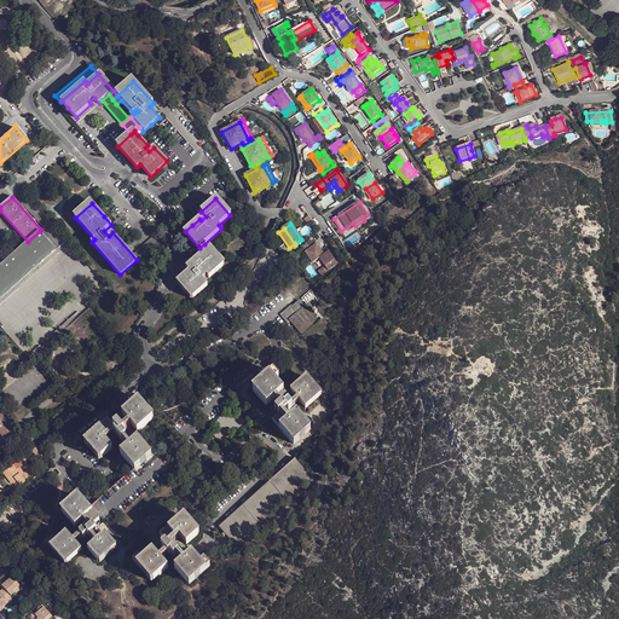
[(0,300),(56,249),(40,231),(28,242),(0,266),(0,300)]
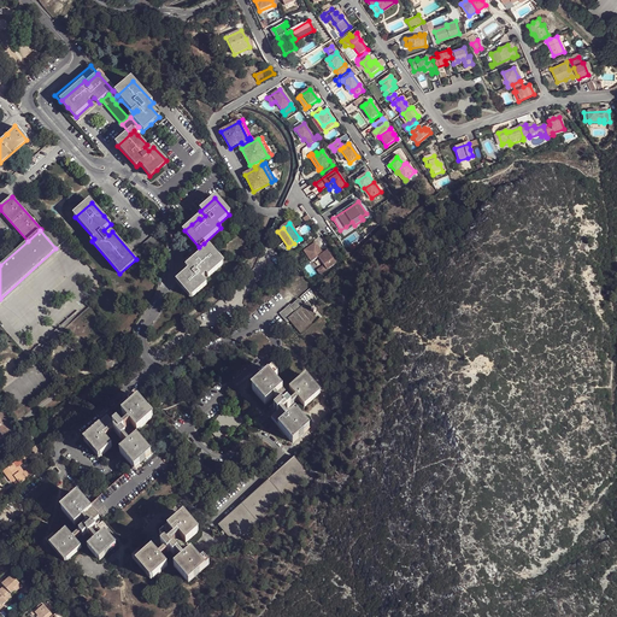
[(162,239),(156,233),(134,252),(140,258),(162,239)]
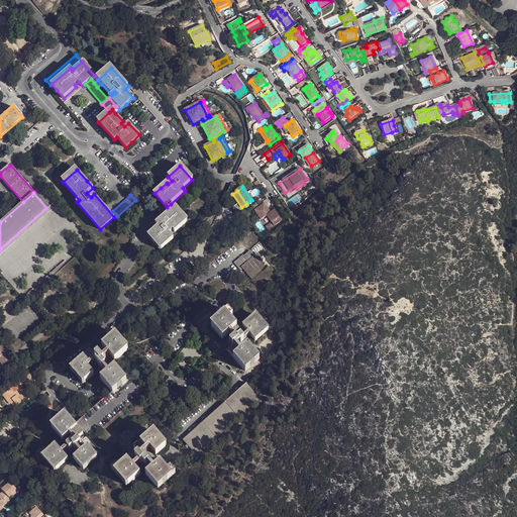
[(265,204),(254,210),(261,219),(267,215),(272,222),(269,224),(271,227),(282,220),(275,210),(271,212),(265,204)]
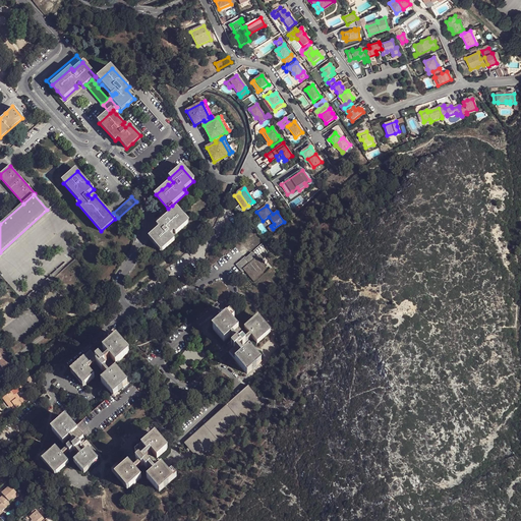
[(188,223),(175,209),(172,213),(163,221),(157,226),(160,228),(151,236),(163,250),(174,240),(170,235),(174,232),(176,234),(188,223)]
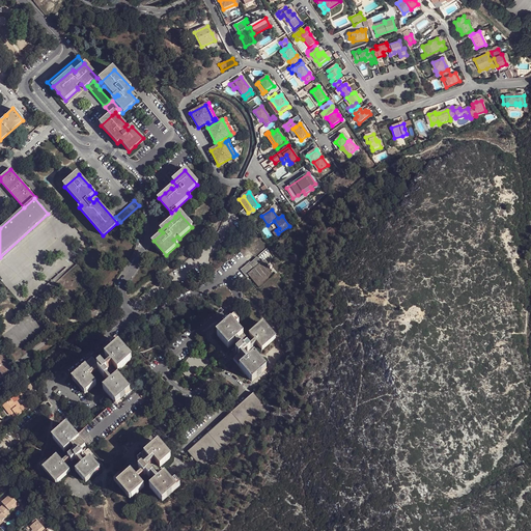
[(260,276),(273,266),(268,259),(253,272),(258,278),(260,276)]
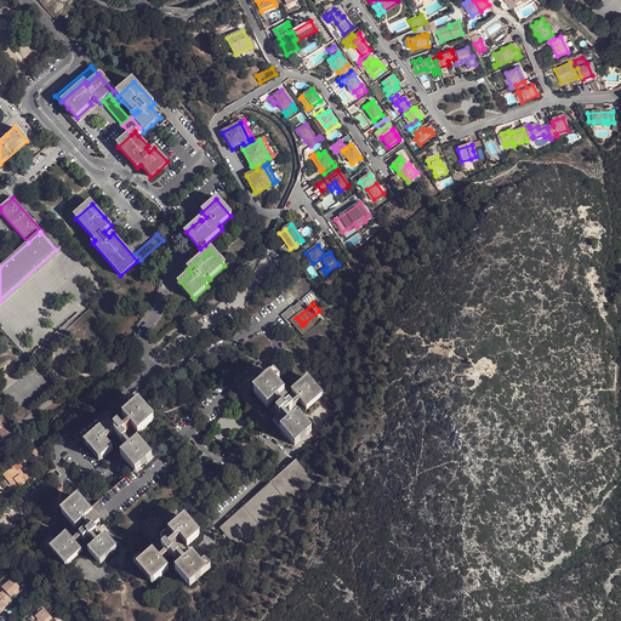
[(319,311),(305,323),(317,337),(334,322),(322,308),(319,311)]
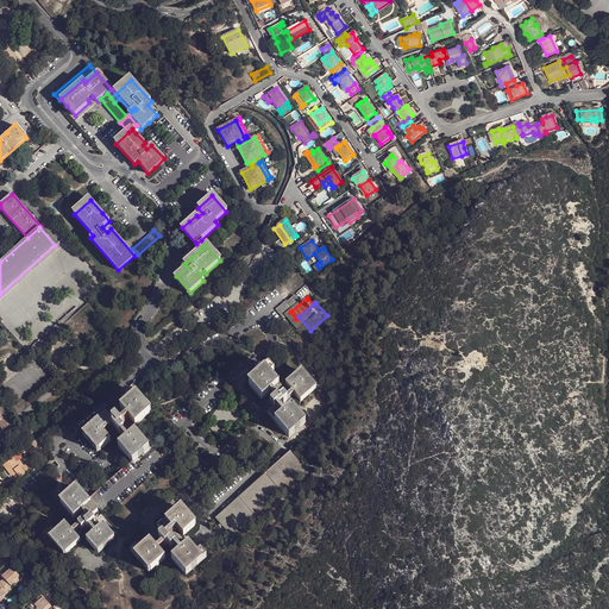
[(275,372),(252,390),(265,406),(272,400),(275,402),(280,399),(287,393),(276,380),(278,377),(275,372)]
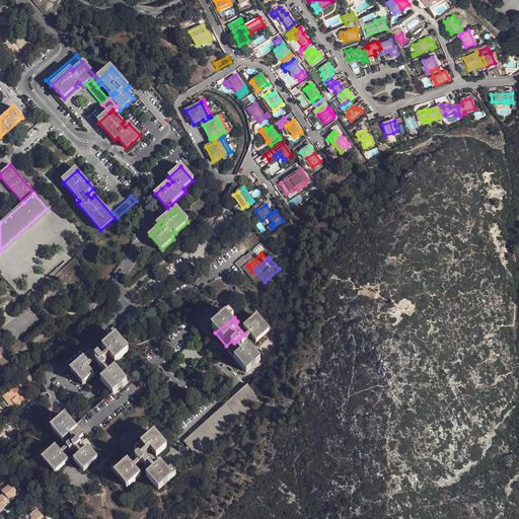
[(276,337),(263,321),(250,331),(263,347),(276,337)]
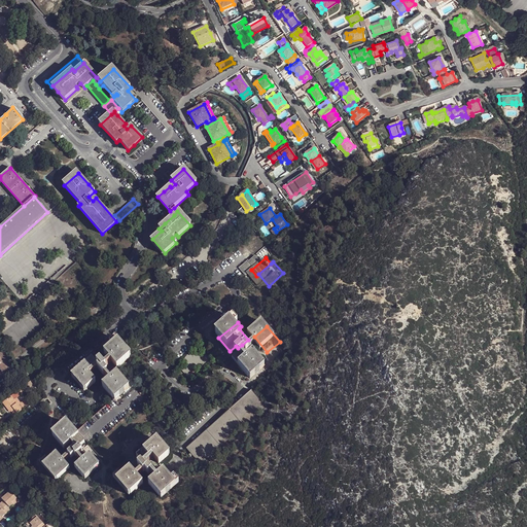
[(131,356),(115,338),(110,342),(113,345),(107,351),(111,356),(111,357),(113,360),(118,366),(131,356)]
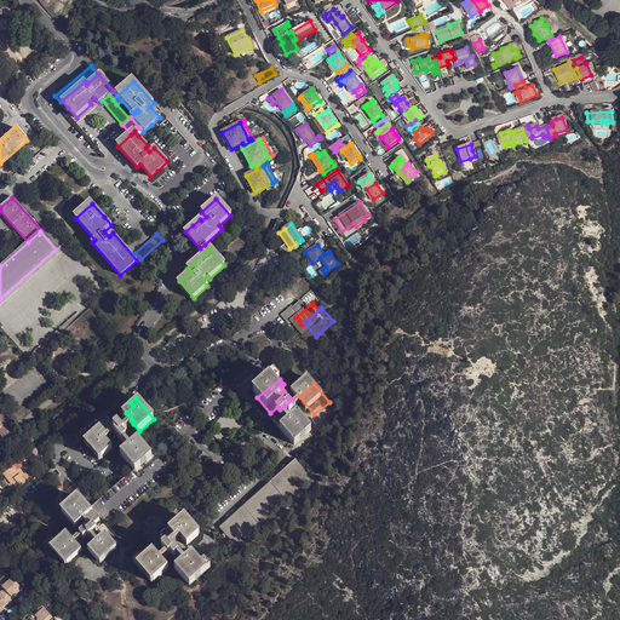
[(285,406),(280,409),(281,411),(276,415),(282,423),(286,419),(288,422),(298,413),(296,409),(291,413),(285,406)]
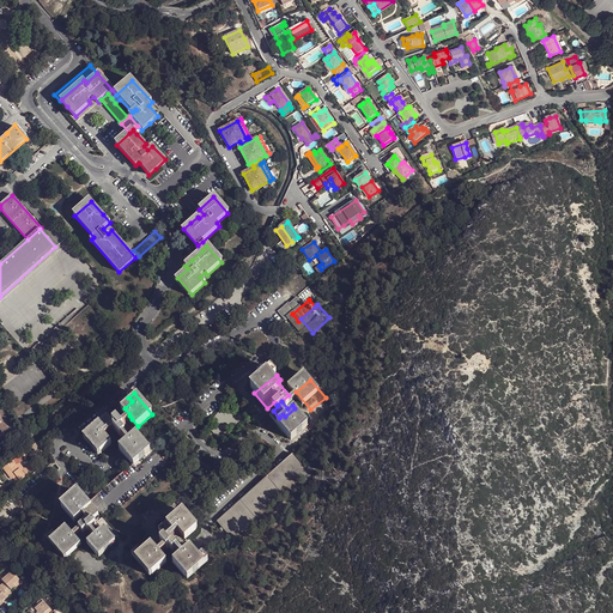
[(0,429),(8,442),(16,437),(12,431),(17,428),(4,408),(0,411),(0,413),(1,414),(0,414),(0,429)]
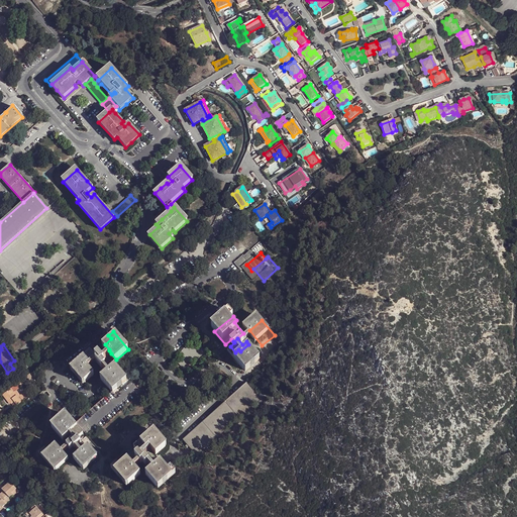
[(111,353),(109,350),(106,353),(102,349),(95,354),(99,359),(98,360),(109,373),(111,371),(106,365),(108,364),(105,359),(111,353)]
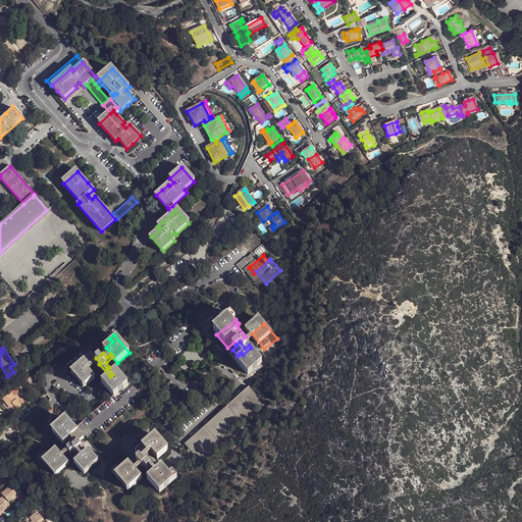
[(241,353),(238,356),(231,360),(248,379),(263,367),(253,355),(247,360),(243,355),(241,353)]
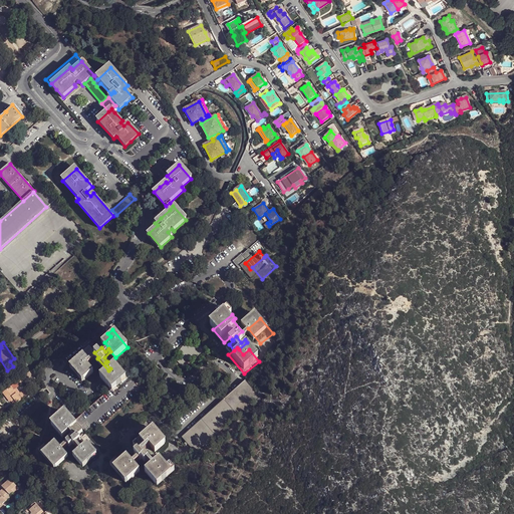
[(98,357),(94,352),(91,348),(72,364),(84,379),(94,370),(89,365),(97,358),(98,357)]
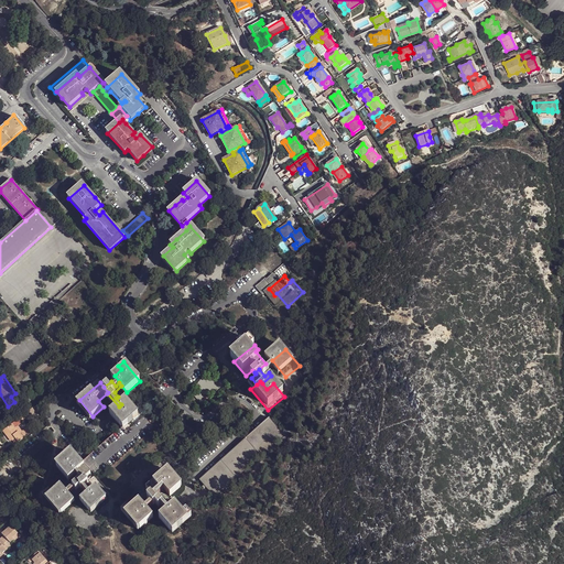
[(121,404),(119,407),(111,413),(122,426),(139,413),(127,399),(121,404)]
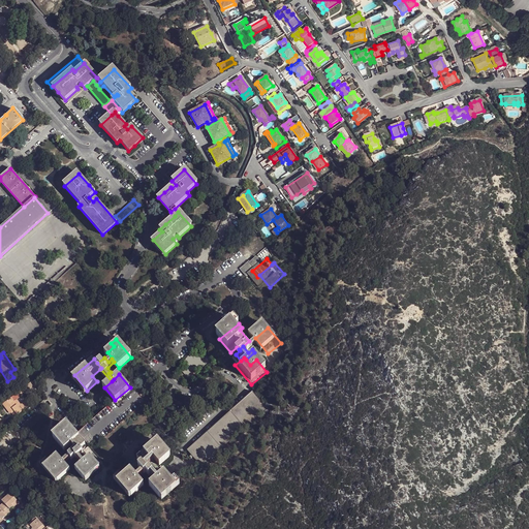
[(161,380),(157,374),(153,377),(158,382),(161,380)]
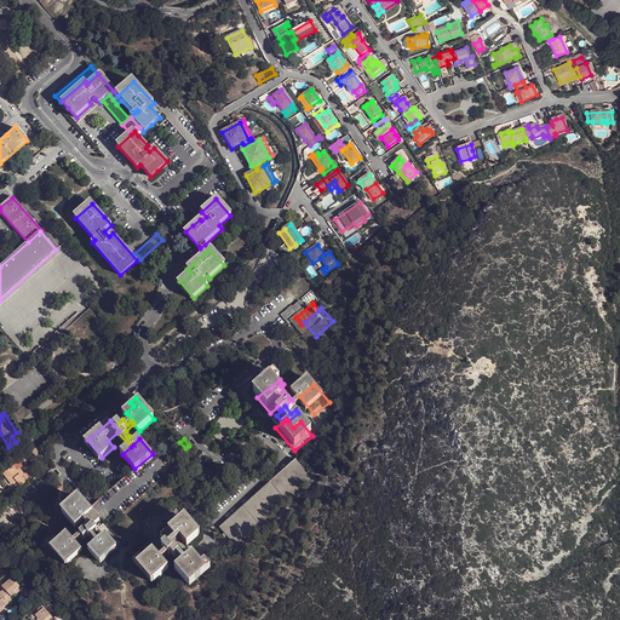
[(39,455),(34,448),(27,454),(33,460),(39,455)]
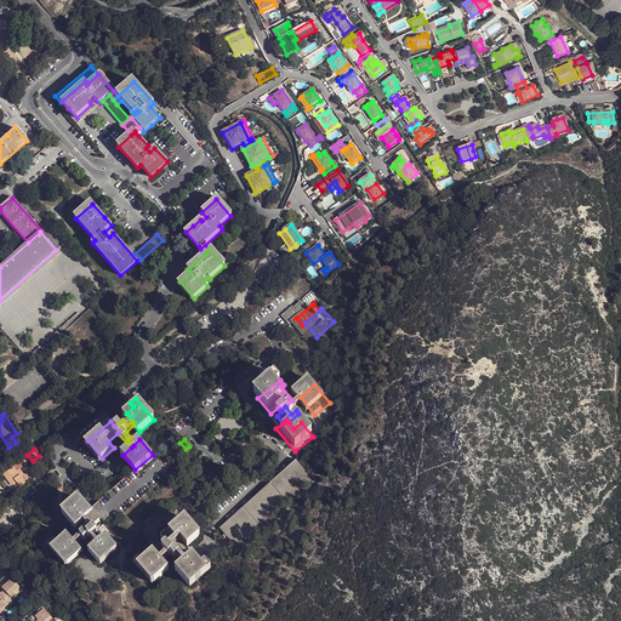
[(18,462),(3,474),(9,483),(11,480),(18,489),(35,476),(32,469),(20,479),(15,472),(22,467),(18,462)]
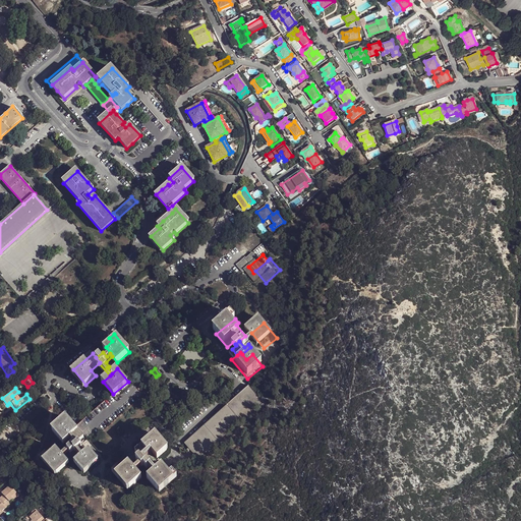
[(197,464),(264,408),(250,391),(184,448),(197,464)]
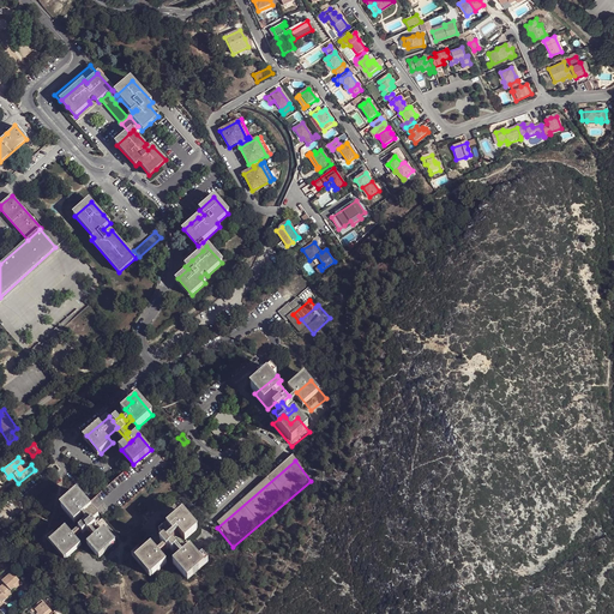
[(98,516),(80,493),(62,506),(74,521),(83,515),(86,519),(90,523),(94,519),(98,516)]
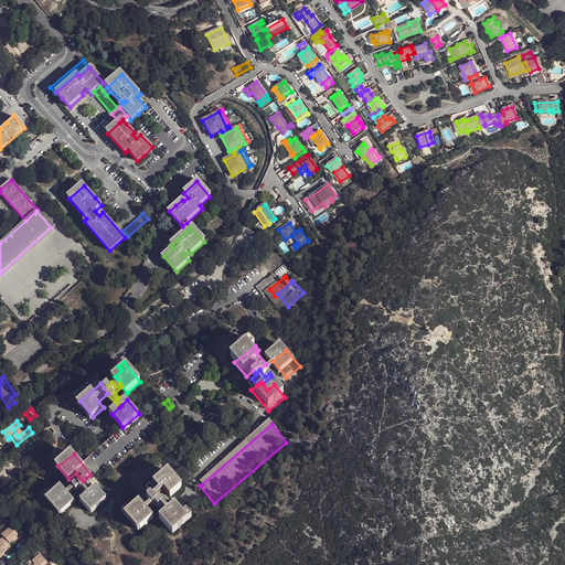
[(183,490),(170,473),(148,491),(153,497),(156,500),(158,499),(167,492),(172,499),(183,490)]
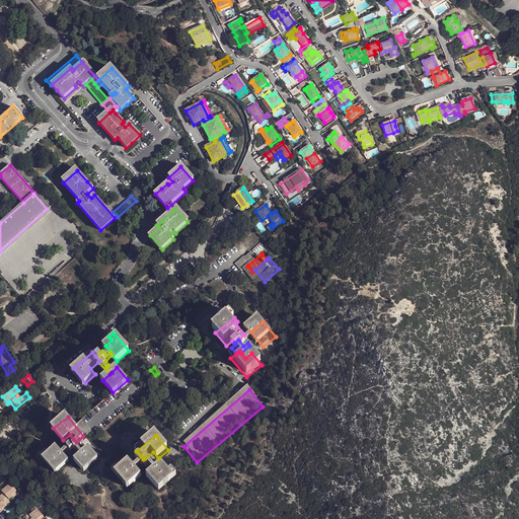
[(76,442),(73,439),(59,450),(62,454),(69,449),(70,451),(74,448),(80,455),(74,459),(81,469),(96,457),(89,448),(82,452),(79,449),(83,445),(79,439),(76,442)]
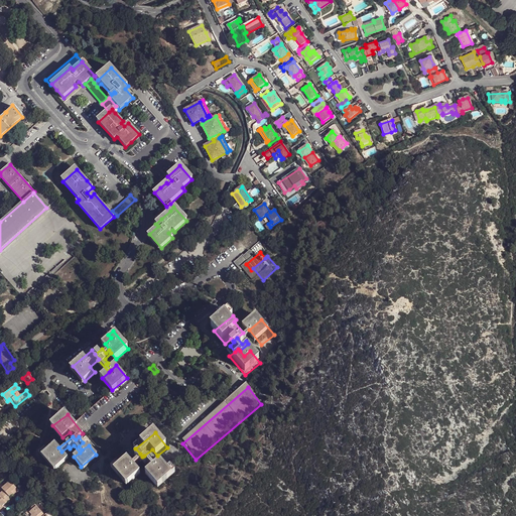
[(61,452),(58,447),(53,441),(46,447),(44,445),(40,449),(55,468),(68,458),(61,452)]
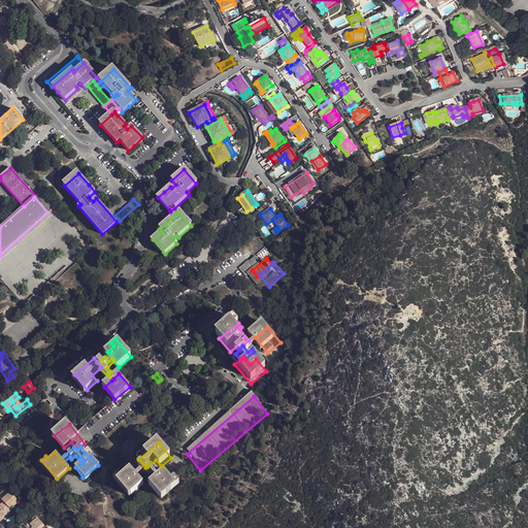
[(145,467),(143,464),(136,470),(139,473),(135,476),(138,479),(144,473),(144,474),(146,472),(151,477),(155,474),(147,466),(145,467)]
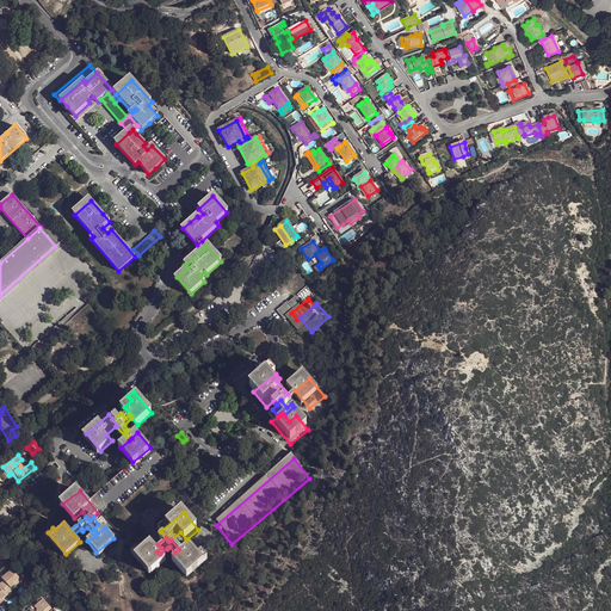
[(160,554),(156,551),(152,544),(141,554),(137,549),(131,555),(150,578),(165,566),(158,557),(159,556),(159,555),(160,554)]
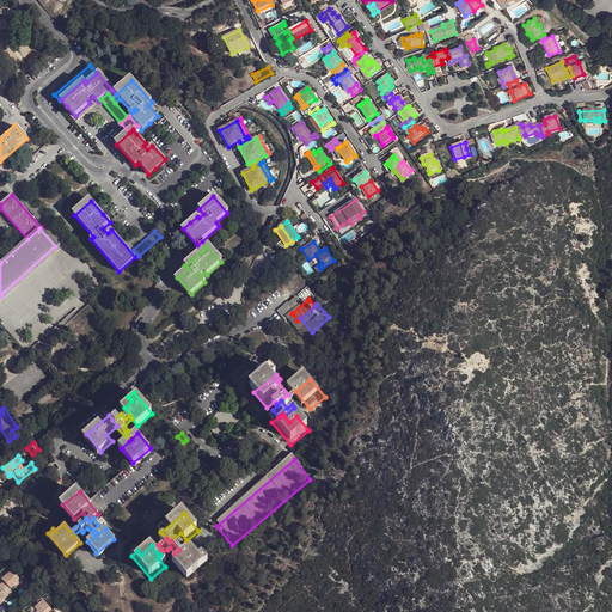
[(201,561),(190,549),(182,556),(184,558),(173,567),(187,582),(208,563),(204,557),(201,561)]
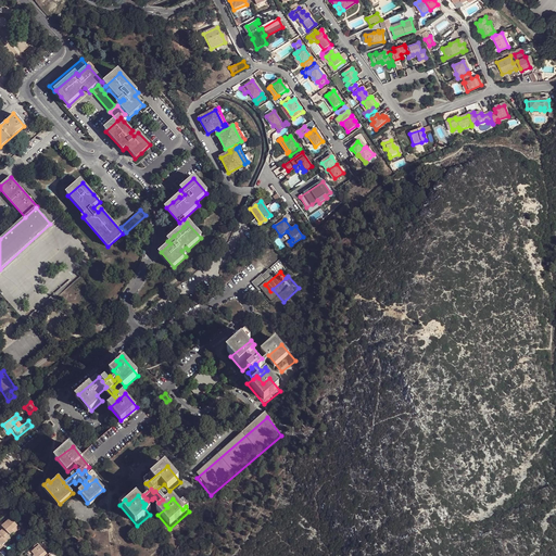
[(2,529),(0,531),(0,532),(7,540),(10,536),(9,535),(11,532),(11,531),(15,527),(9,520),(1,527),(2,529)]
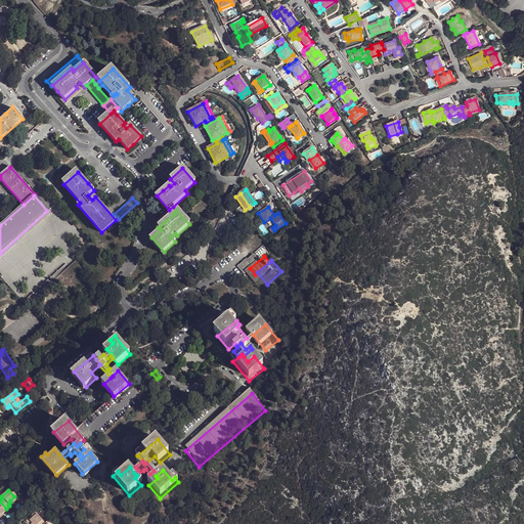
[(43,523),(44,523),(35,514),(29,519),(32,523),(43,523)]
